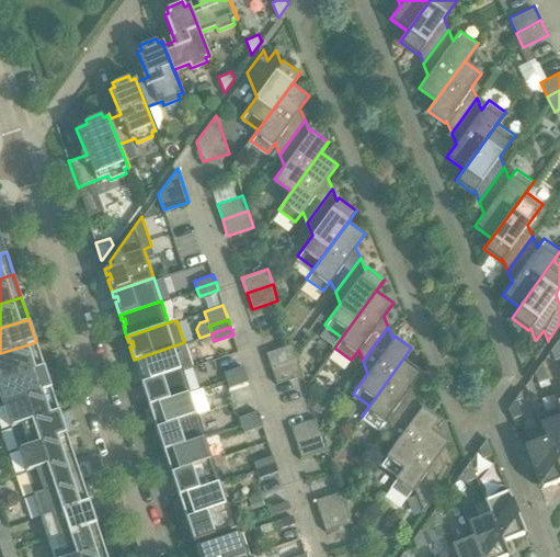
[(559,342),(558,339),(550,349),(555,359),(559,356),(559,342)]
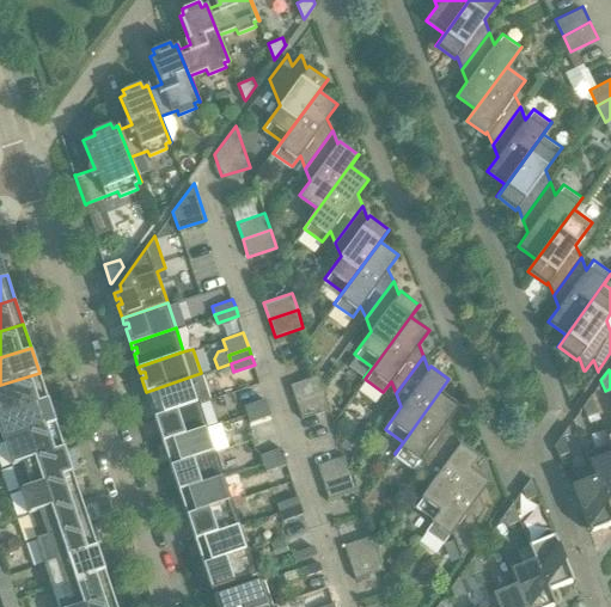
[(0,385),(0,412),(48,397),(40,373),(0,385)]
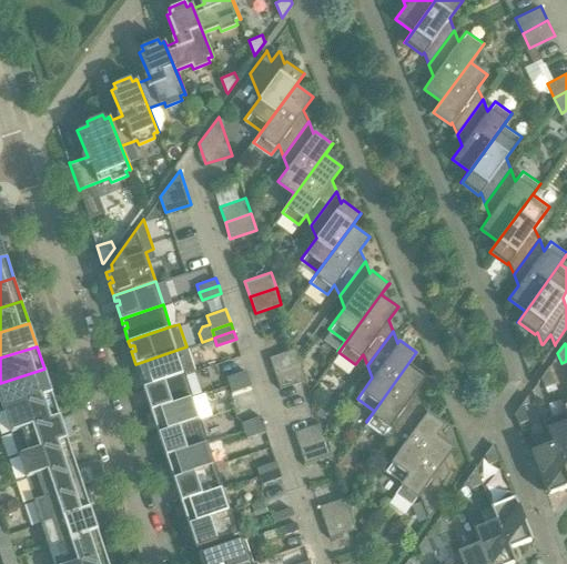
[(186,346),(135,364),(138,370),(141,368),(143,373),(139,374),(143,386),(185,372),(194,370),(186,346)]
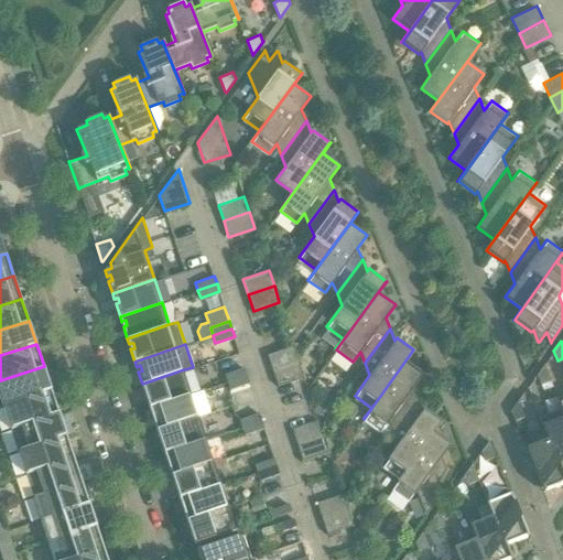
[(268,353),(272,368),(299,361),(293,344),(268,353)]
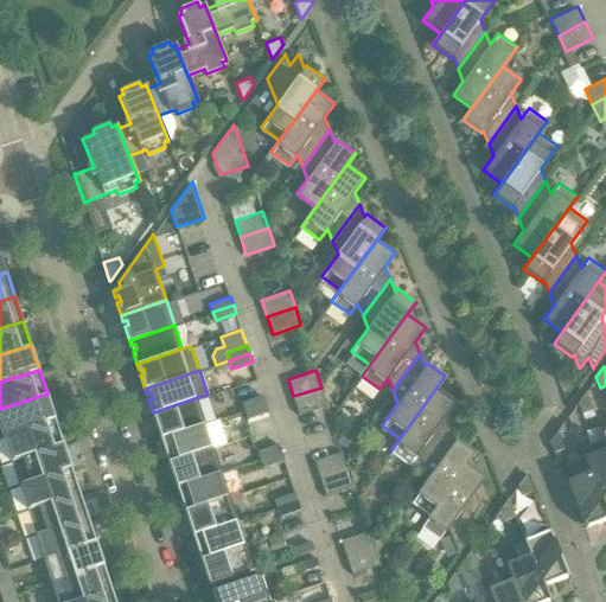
[(418,453),(423,465),(450,428),(445,416),(455,402),(438,389),(446,377),(445,376),(391,450),(410,463),(418,453)]
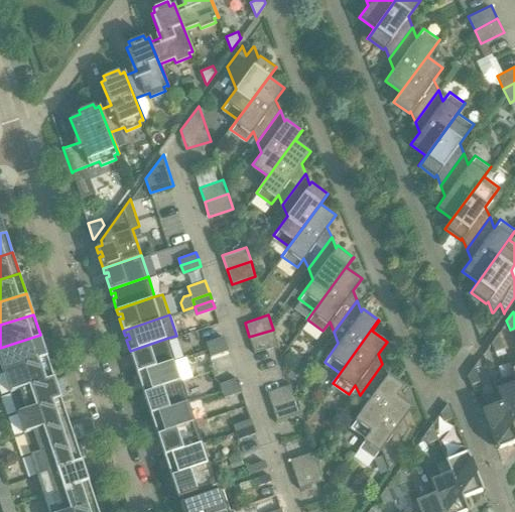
[(273,330),(249,337),(254,352),(278,344),(273,330)]
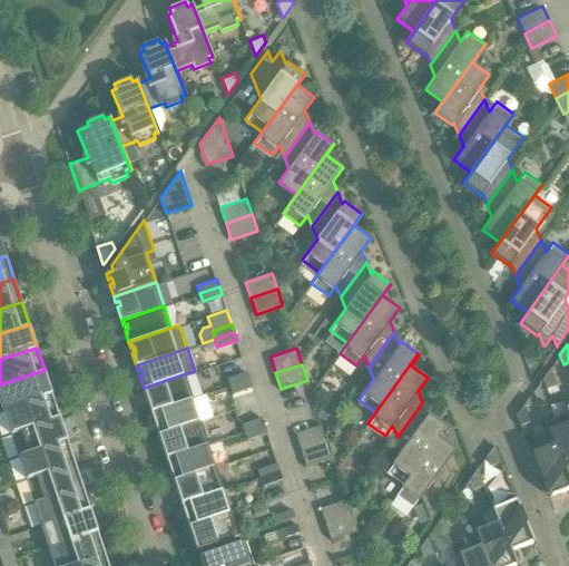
[(557,383),(550,367),(542,378),(547,388),(557,383)]
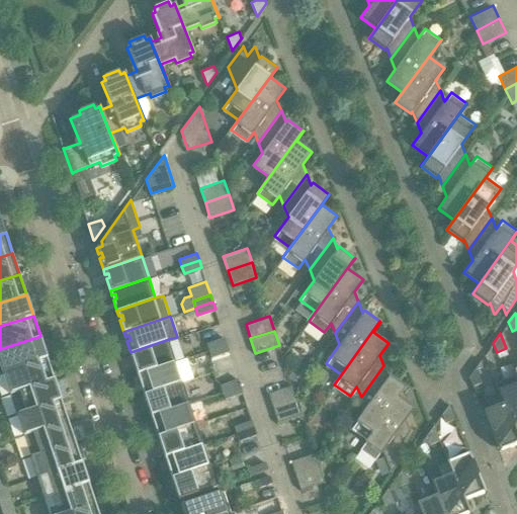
[(0,349),(0,361),(3,371),(47,357),(40,336),(0,349)]
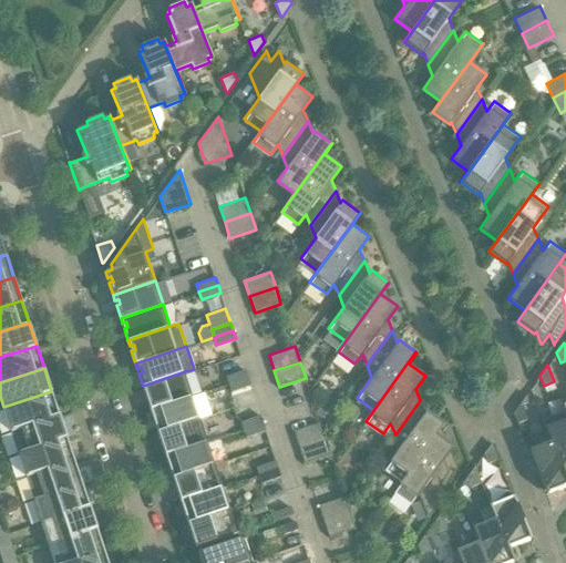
[(226,375),(229,382),(248,376),(245,368),(226,375)]
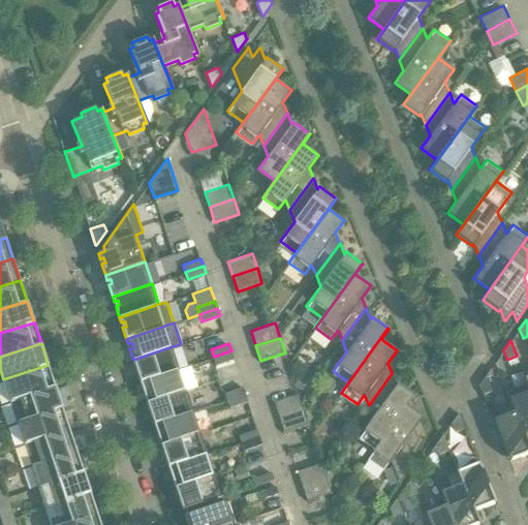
[(136,369),(141,381),(180,368),(173,346),(133,360),(135,365),(136,365),(136,364),(138,364),(141,369),(137,369),(136,369)]
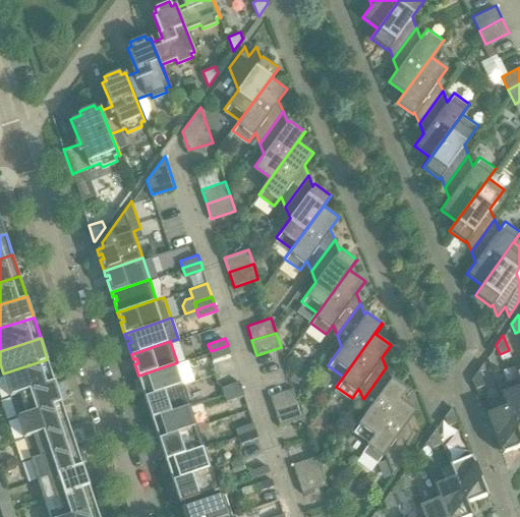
[(228,345),(211,351),(213,358),(230,352),(228,345)]
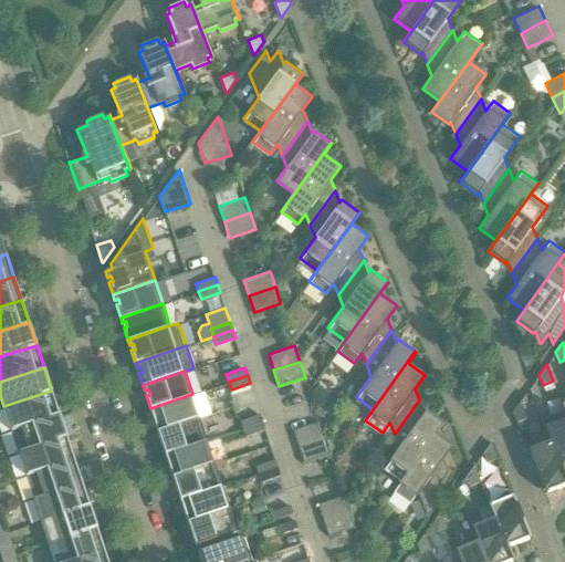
[(3,406),(11,429),(59,413),(51,391),(3,406)]
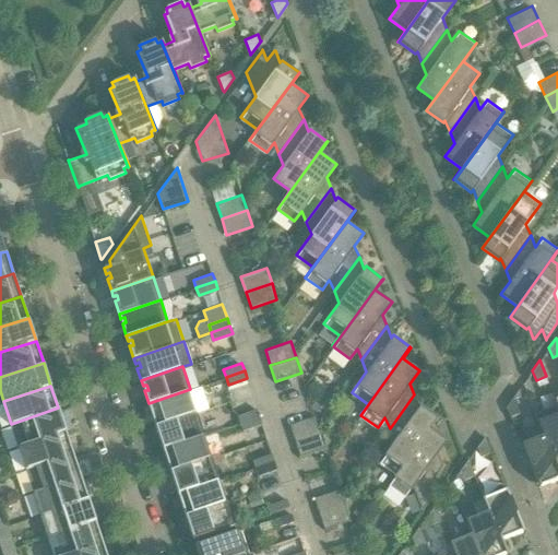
[(152,413),(156,425),(198,411),(190,389),(149,403),(151,409),(152,408),(154,406),(156,412),(153,413),(153,412),(152,413)]
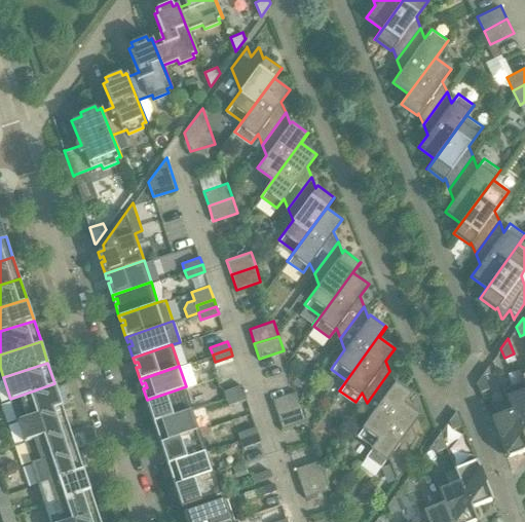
[(365,454),(366,454),(412,390),(397,379),(395,382),(389,371),(367,403),(371,414),(357,433),(372,444),(365,454)]
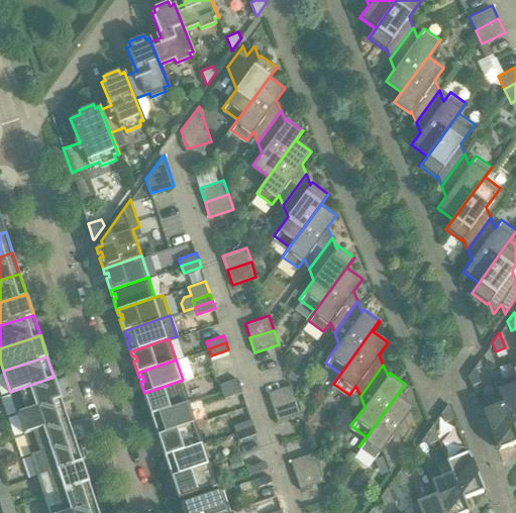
[(475,366),(469,375),(473,385),(474,385),(473,384),(481,381),(475,366)]
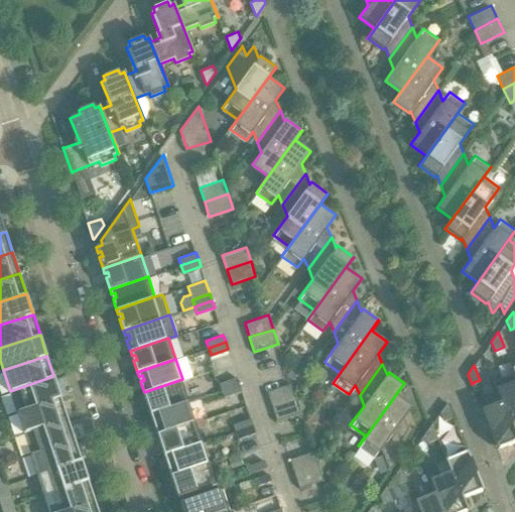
[(496,387),(502,401),(502,400),(512,423),(513,422),(514,426),(514,375),(512,368),(493,376),(497,387),(496,387)]
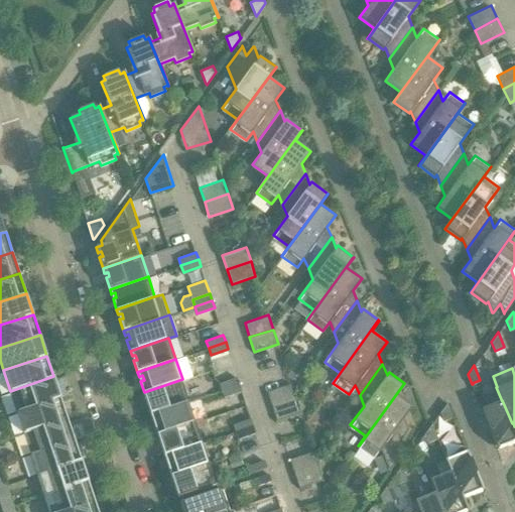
[(10,391),(17,411),(60,397),(53,376),(10,391)]
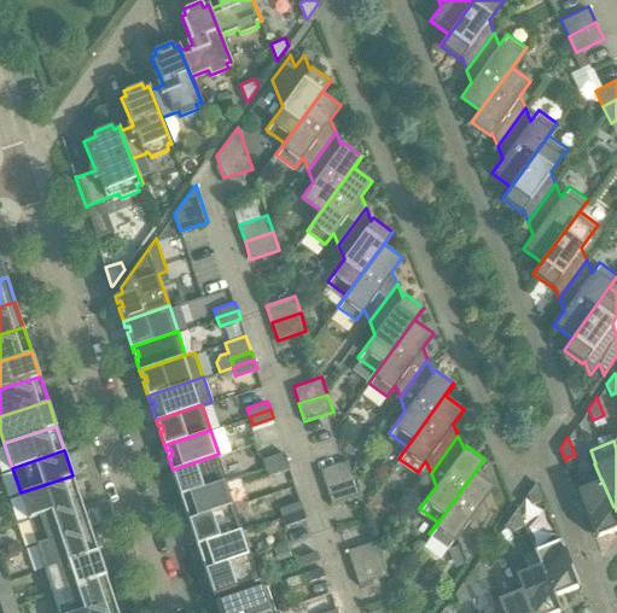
[(263,457),(266,466),(287,459),(284,450),(263,457)]
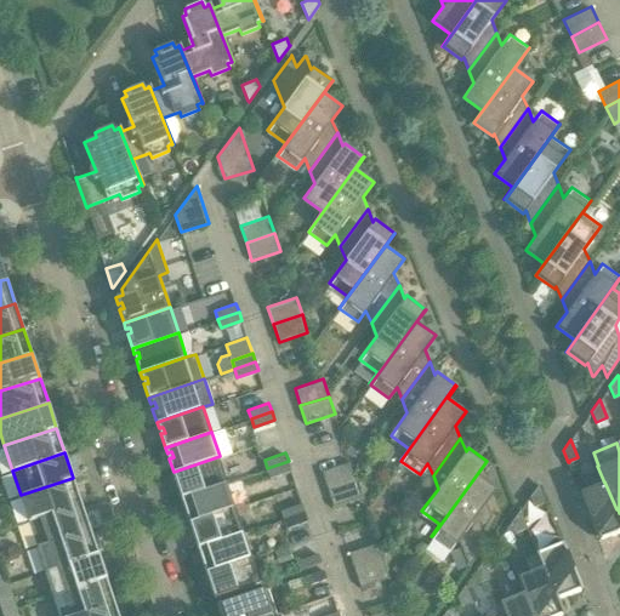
[(177,483),(181,497),(227,482),(220,456),(174,472),(175,478),(177,478),(176,477),(180,477),(181,483),(178,483),(177,483)]
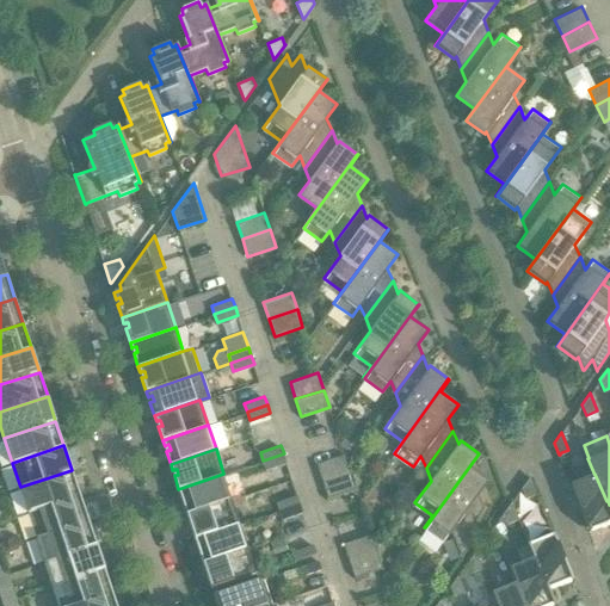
[(284,453),(263,461),(266,469),(287,462),(284,453)]
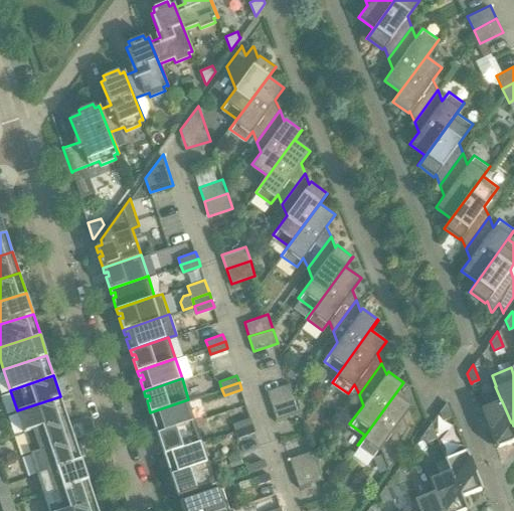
[(267,389),(272,404),(295,396),(291,382),(267,389)]
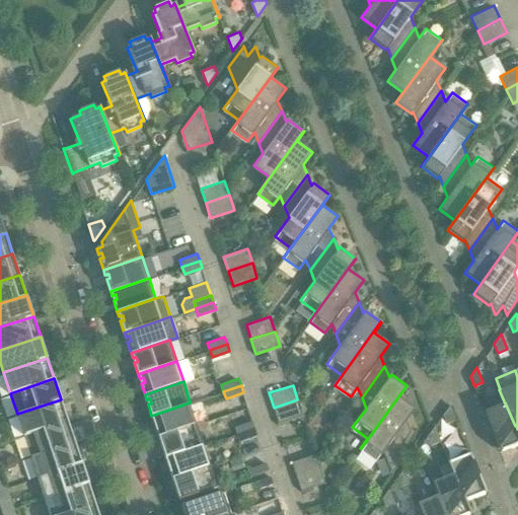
[(407,385),(361,448),(376,460),(383,451),(392,473),(408,451),(403,441),(411,431),(407,420),(416,408),(399,396),(407,386),(407,385)]
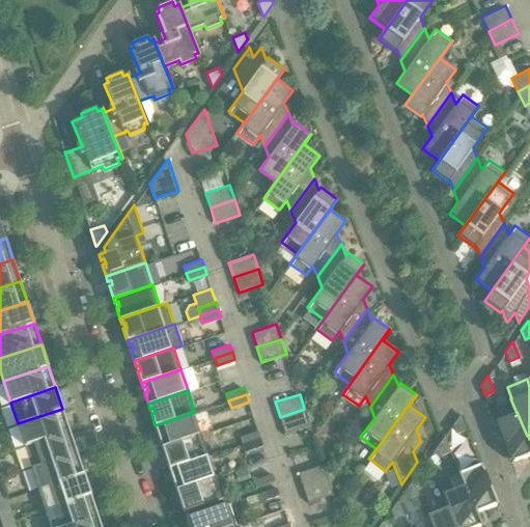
[(18,423),(25,445),(70,430),(62,409),(18,423)]
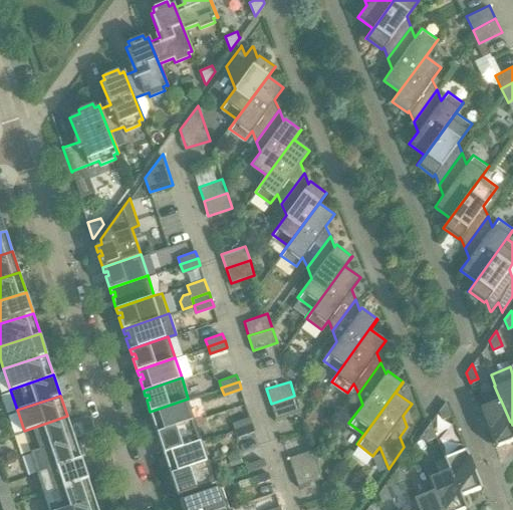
[(294,396),(271,404),(276,418),(299,410),(294,396)]
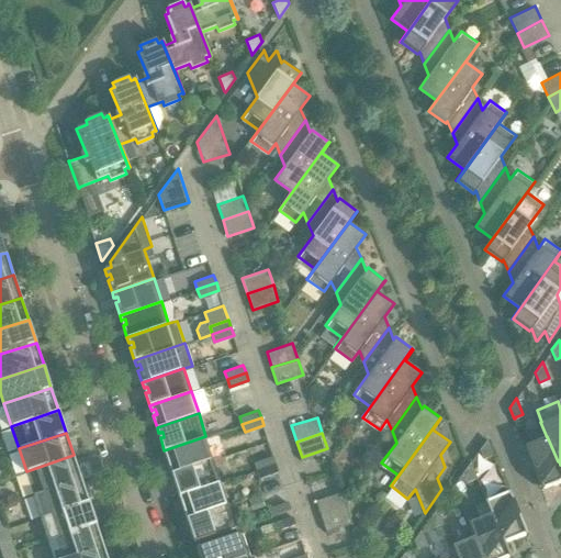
[(168,460),(171,472),(213,458),(205,436),(164,450),(166,456),(167,455),(170,454),(171,459),(169,460),(169,459),(168,460)]
